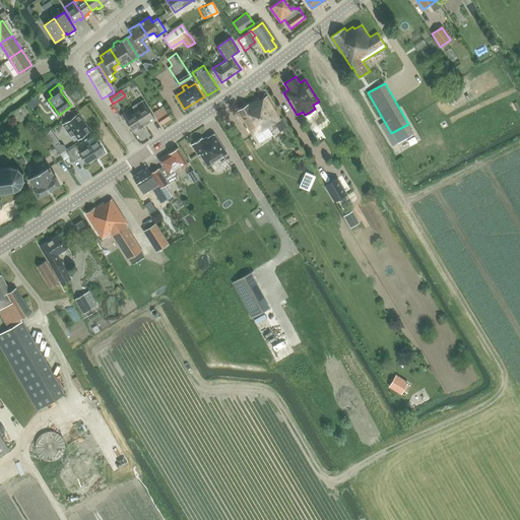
[(258,98),(238,111),(253,136),(271,125),(274,128),(277,127),(281,134),(283,132),(282,130),(287,127),(282,118),(280,120),(267,95),(259,101),(258,98)]
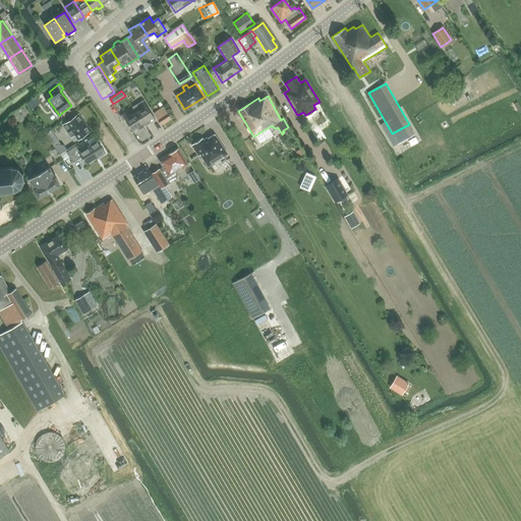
[(141,108),(135,111),(146,126),(156,119),(143,101),(138,104),(141,108)]
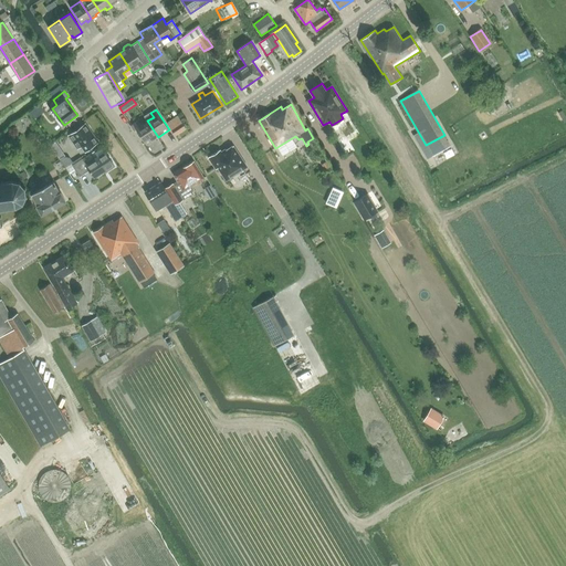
[(106,111),(102,113),(112,132),(117,128),(106,111)]
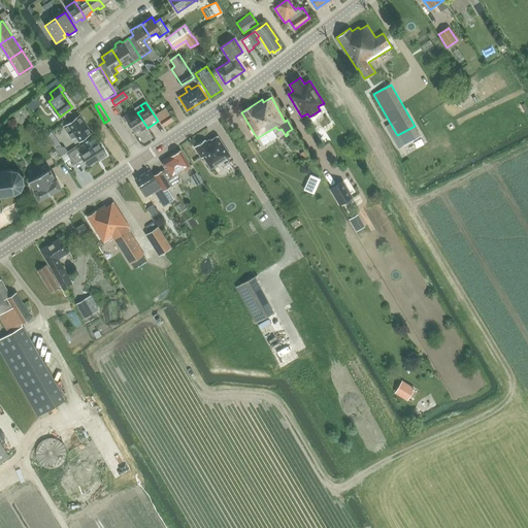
[(163,126),(173,120),(166,108),(157,114),(163,126)]
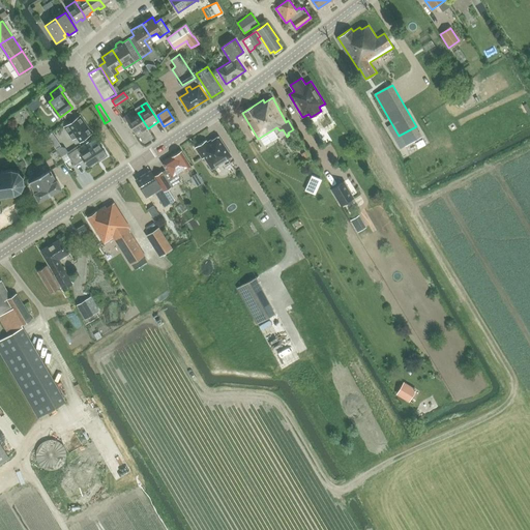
[(138,135),(148,128),(138,113),(131,118),(128,114),(125,116),(138,135)]
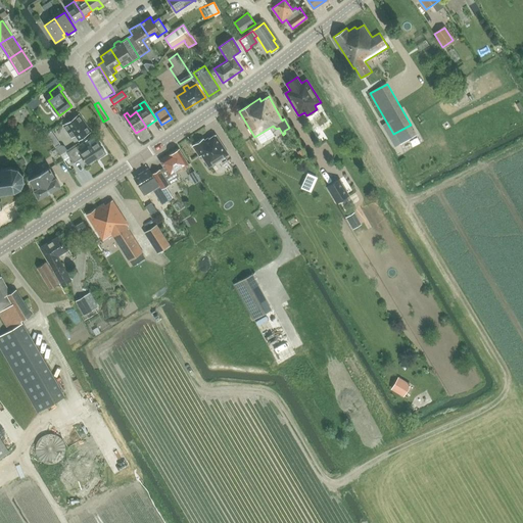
[(63,125),(73,137),(76,135),(79,139),(91,131),(80,113),(63,125)]
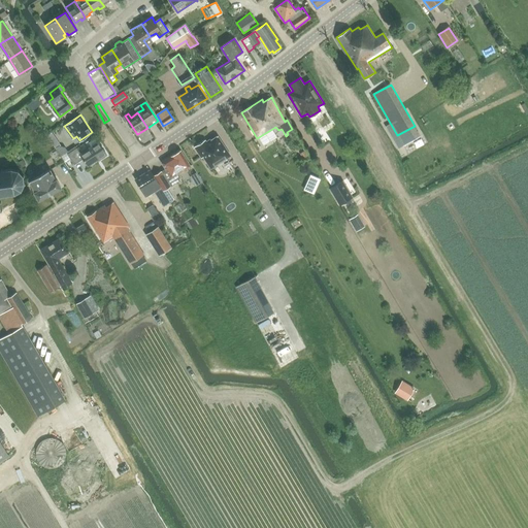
[(322,129),(323,131),(318,134),(321,139),(335,130),(331,123),(322,129)]
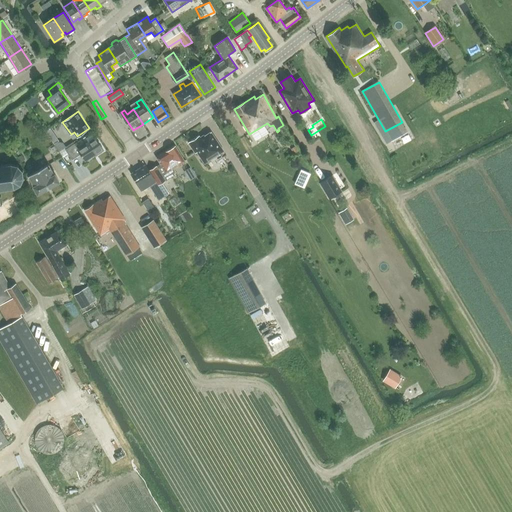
[(199,136),(188,143),(195,153),(197,152),(204,163),(223,151),(211,132),(205,136),(204,135),(200,137),(199,136)]
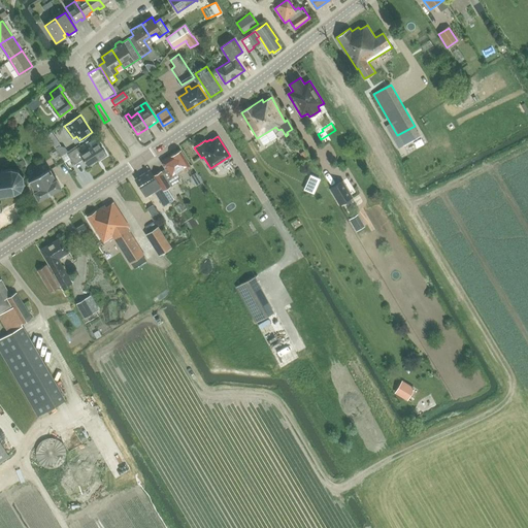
[(61,156),(67,165),(73,162),(74,164),(83,159),(87,165),(96,159),(96,161),(107,154),(99,141),(80,153),(76,146),(68,152),(61,156)]
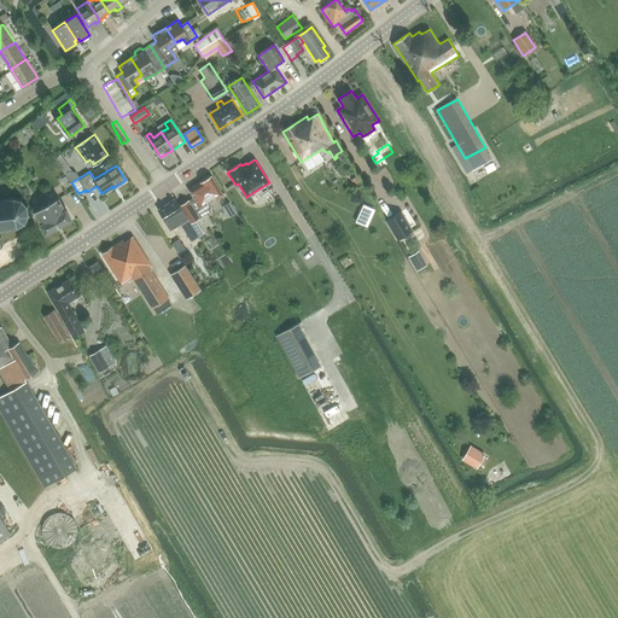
[(80,178),(76,172),(69,170),(64,173),(71,182),(80,178)]
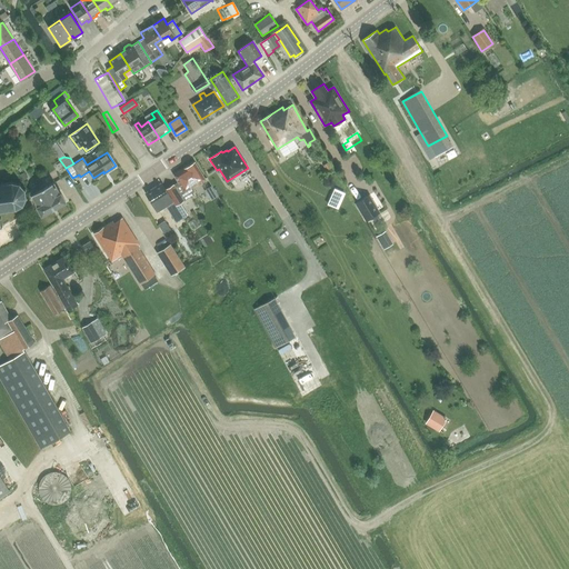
[(173,185),(166,190),(173,201),(176,206),(180,203),(192,196),(193,191),(191,188),(205,179),(195,162),(175,176),(179,182),(175,186),(173,185)]
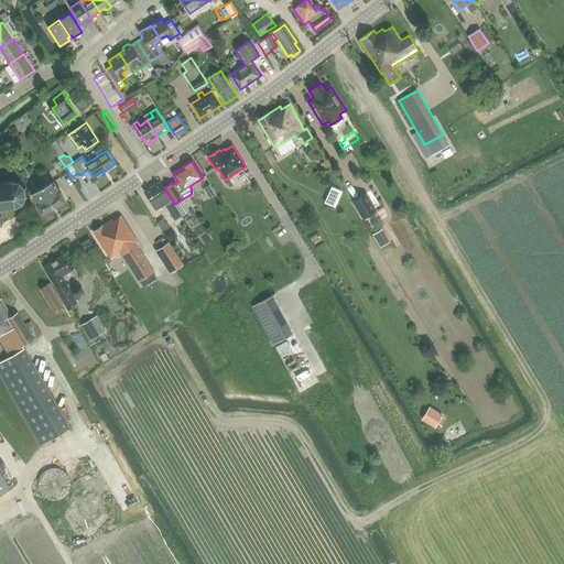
[(0,226),(1,225),(0,224),(0,217),(1,218),(0,216),(0,209),(6,209),(6,212),(8,212),(7,208),(13,207),(14,209),(15,209),(14,207),(21,204),(23,206),(24,205),(22,203),(25,197),(28,198),(28,197),(25,196),(24,190),(26,188),(23,188),(20,184),(21,182),(20,181),(19,183),(12,182),(12,180),(11,180),(11,182),(3,183),(3,181),(1,181),(1,183),(0,183),(0,226)]
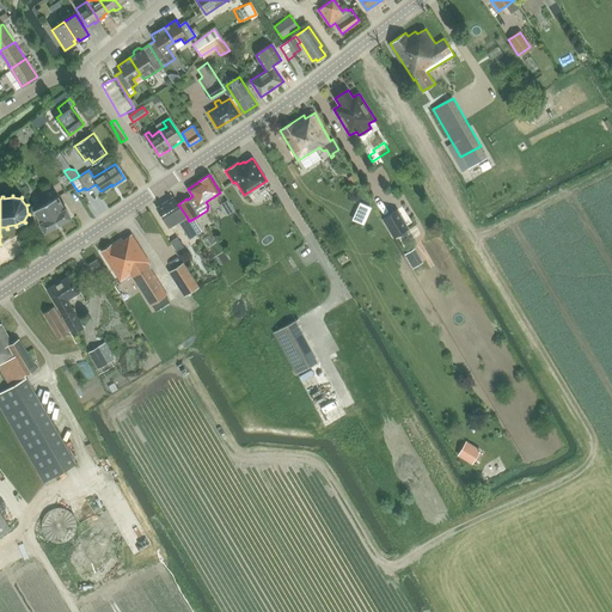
[(63,207),(57,196),(34,209),(41,221),(40,222),(44,232),(71,216),(65,206),(63,207)]
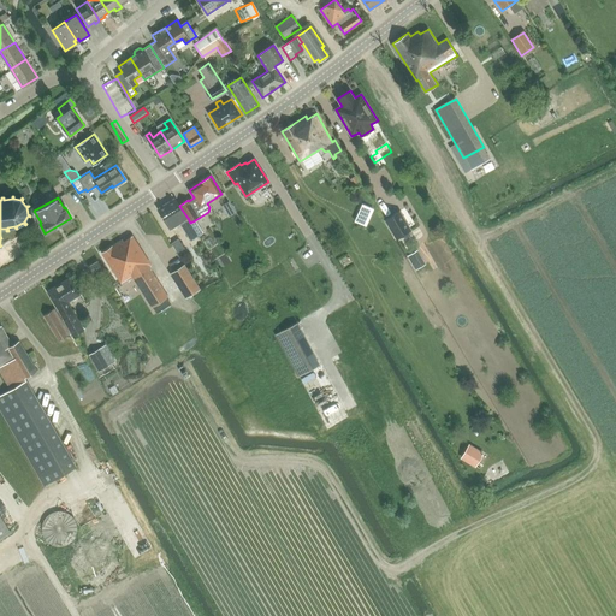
[(175,199),(157,209),(170,229),(179,223),(188,218),(179,206),(175,199)]
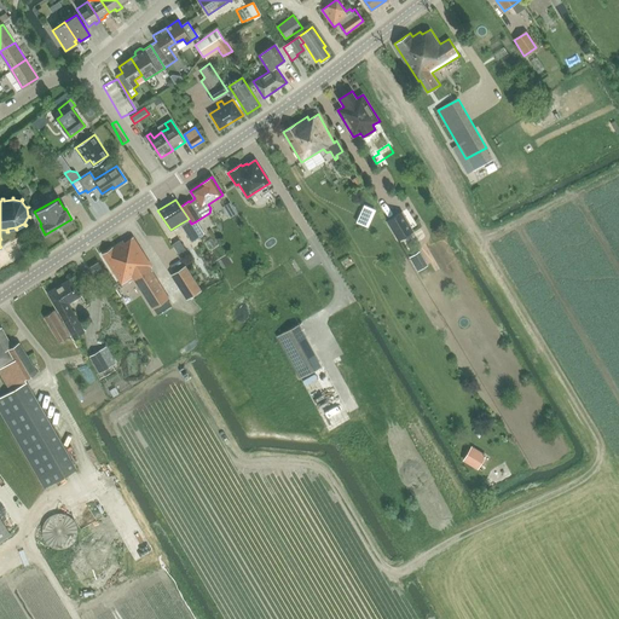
[(386,220),(398,239),(414,231),(401,210),(386,220)]
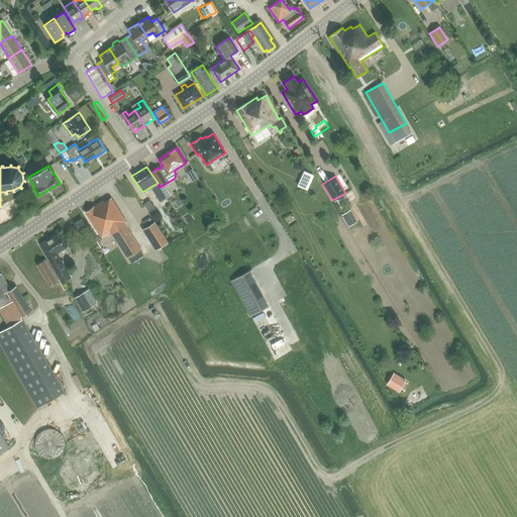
[(162,191),(156,195),(160,202),(167,198),(162,191)]
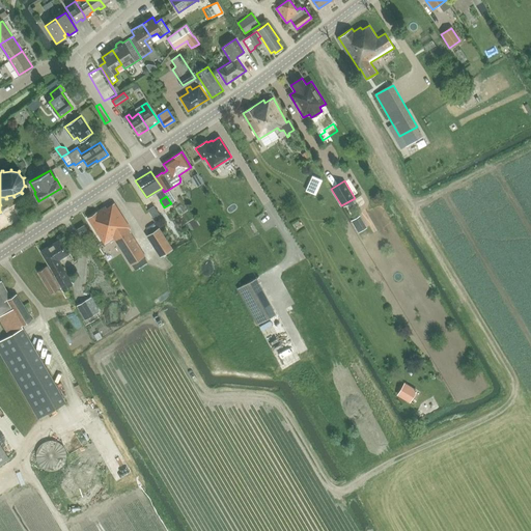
[(105,244),(114,238),(131,263),(145,255),(128,228),(130,227),(114,202),(107,207),(106,206),(88,217),(105,244)]
